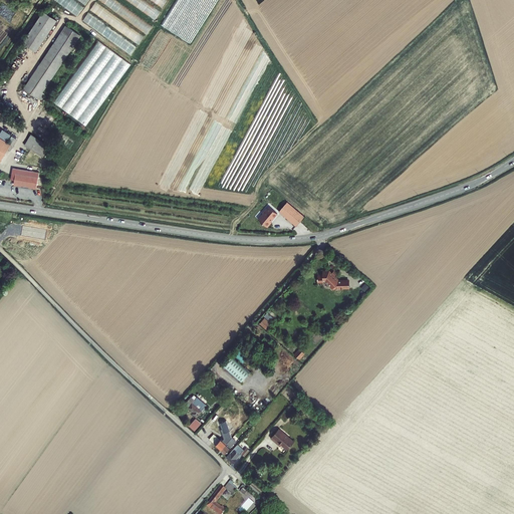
[(57,0),(78,15),(84,7),(75,0),(57,0)]
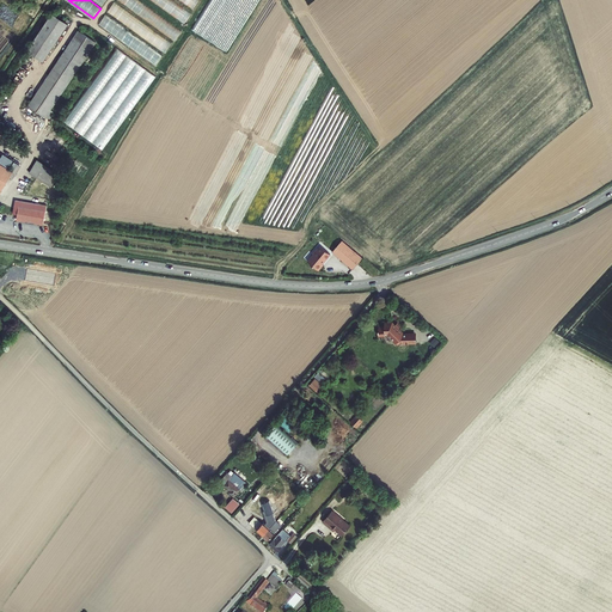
[(118,0),(140,13),(146,4),(139,0),(118,0)]
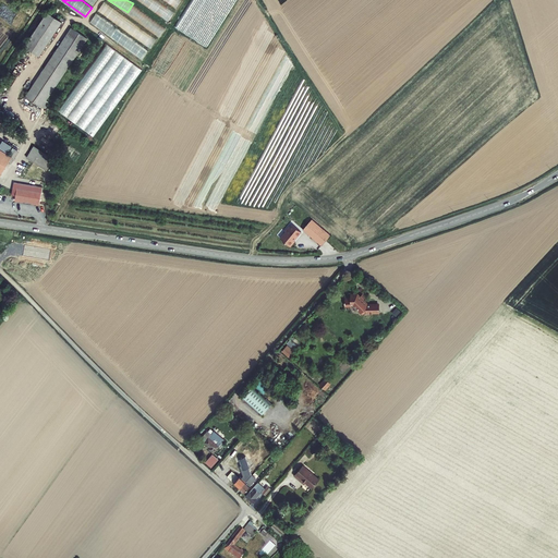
[(157,0),(142,0),(167,16),(167,17),(169,19),(172,14),(160,5),(161,2),(157,0)]
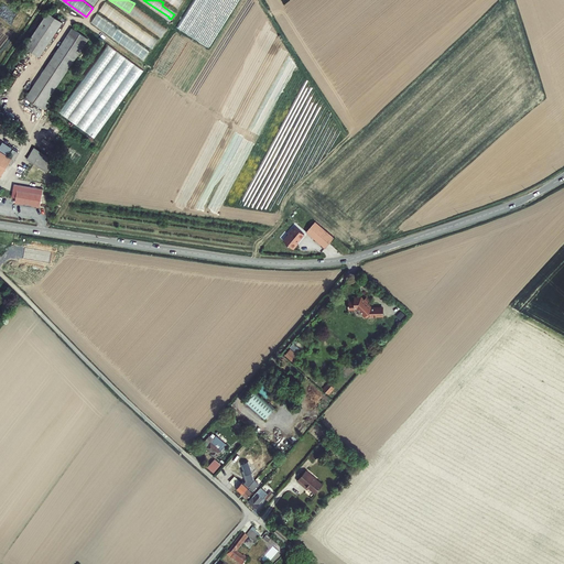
[(106,1),(100,11),(106,13),(110,4),(106,1)]
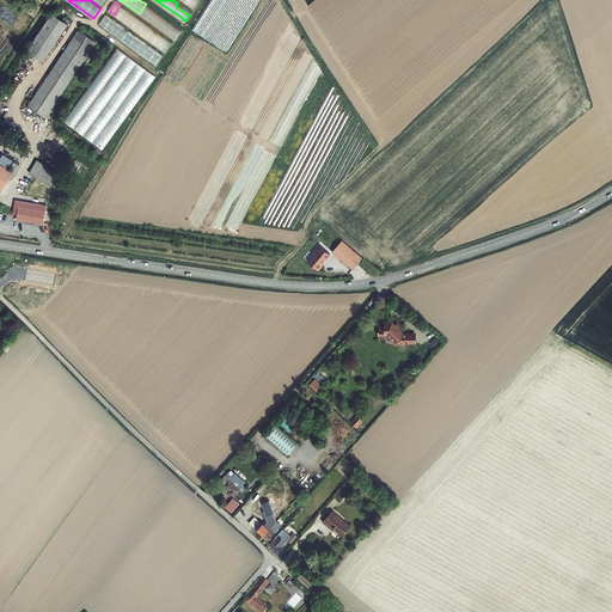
[(142,31),(147,23),(120,7),(115,17),(142,31)]
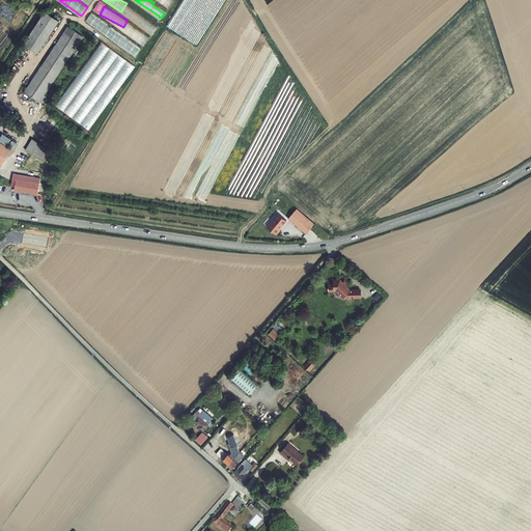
[(23,44),(37,53),(59,20),(45,10),(23,44)]
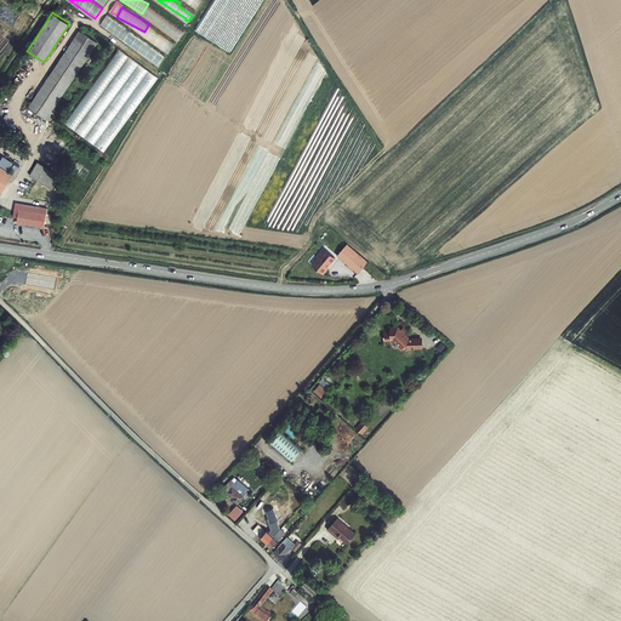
[(107,16),(101,24),(143,53),(144,52),(140,49),(146,41),(107,16)]
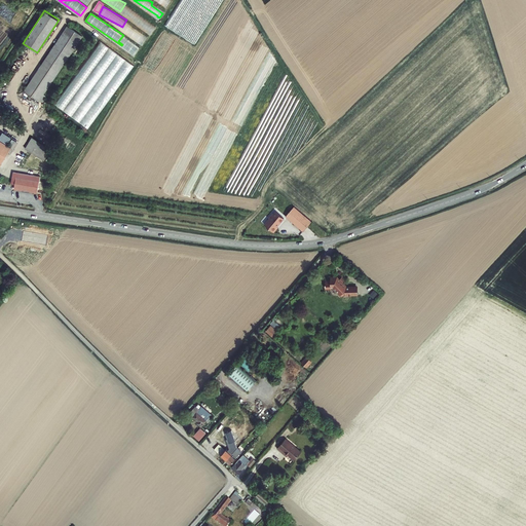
[(82,35),(68,25),(25,89),(27,90),(39,100),(40,101),(44,94),(82,35)]
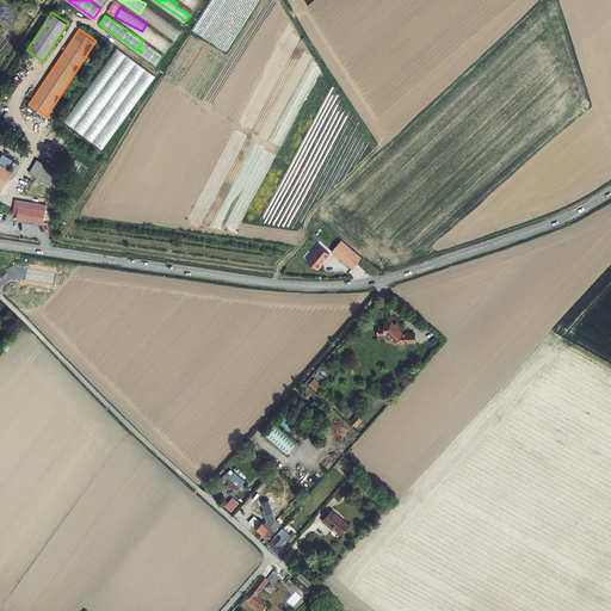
[(105,148),(155,73),(116,47),(66,122),(105,148)]
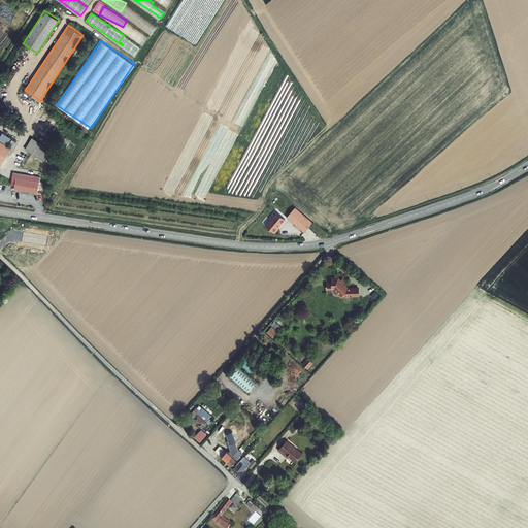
[(32,137),(25,149),(44,161),(52,150),(32,137)]
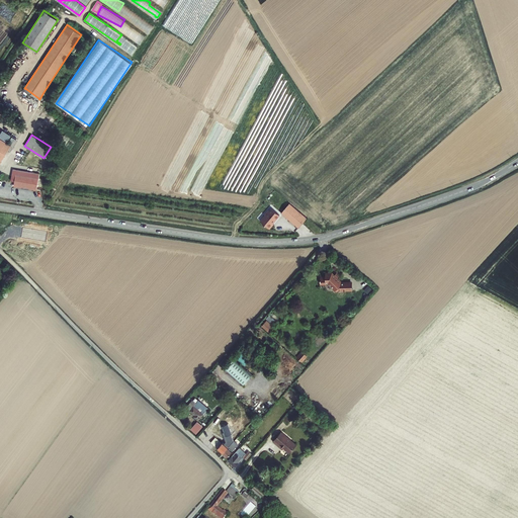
[(6,142),(11,145),(15,138),(11,136),(6,142)]
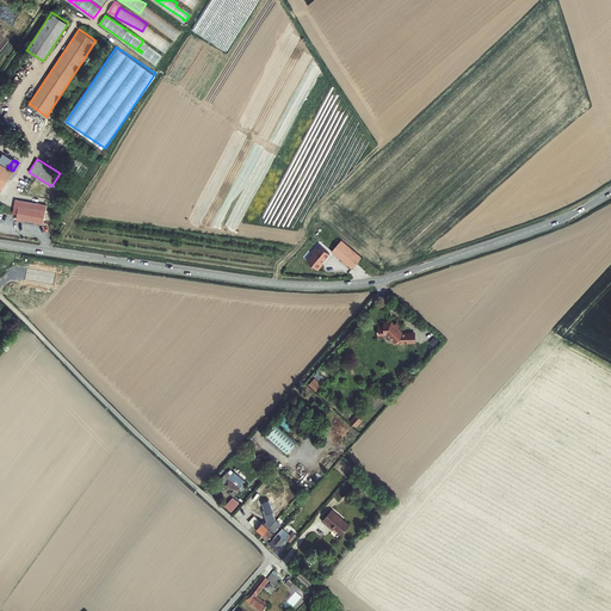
[(0,190),(13,171),(7,167),(0,162),(0,190)]
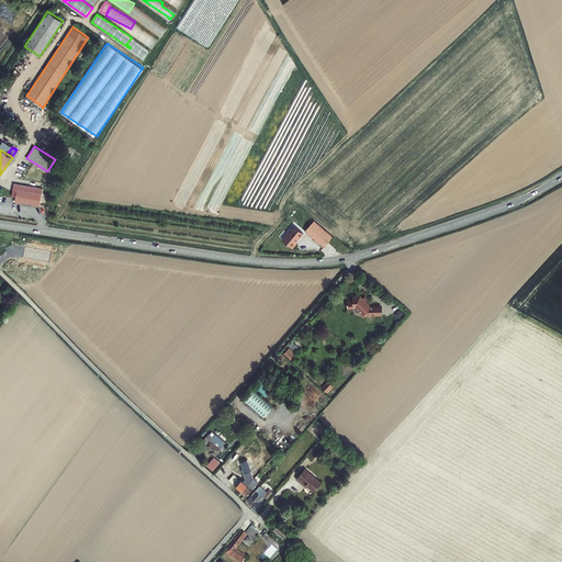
[(17,197),(15,202),(42,205),(44,187),(14,183),(12,195),(17,197)]
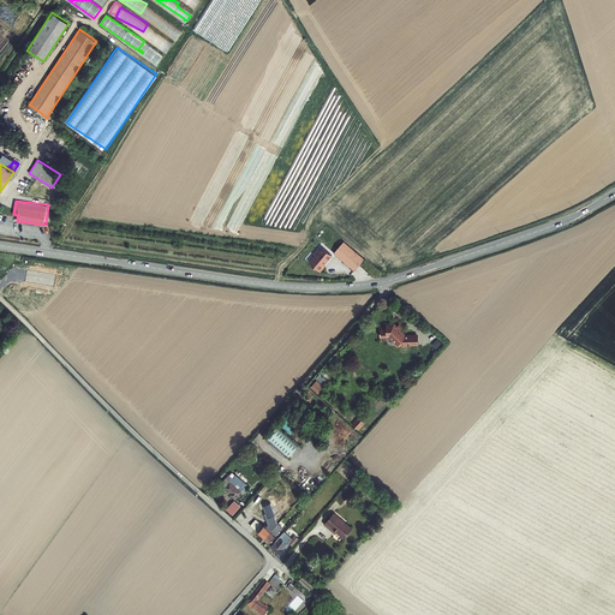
[(344,240),(333,252),(354,270),(364,258),(344,240)]
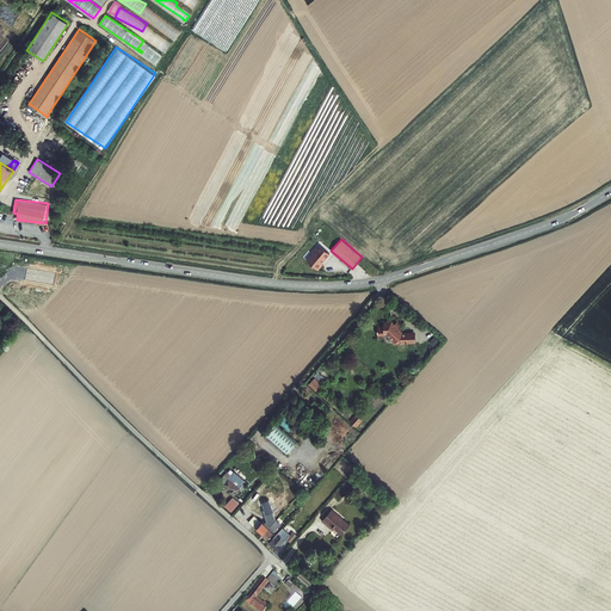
[(326,258),(329,254),(320,245),(318,248),(318,247),(313,253),(307,260),(318,270),(322,264),(321,263),(325,258),(326,258)]
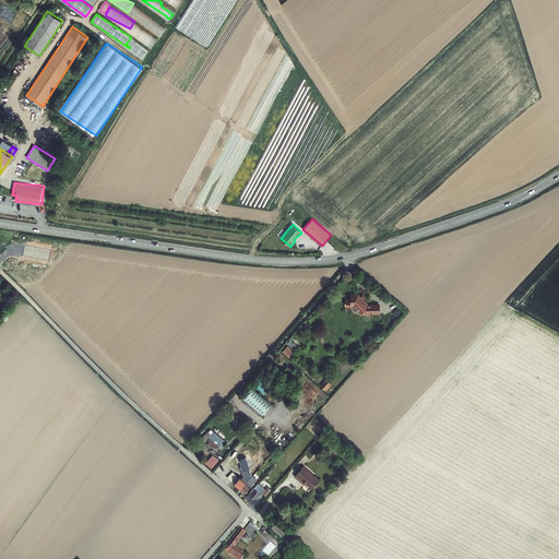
[(376,304),(371,300),(368,297),(366,295),(359,295),(359,299),(354,299),(354,306),(359,306),(359,305),(363,305),(368,310),(368,311),(370,313),(373,313),(376,310),(378,312),(388,312),(388,304),(376,304)]
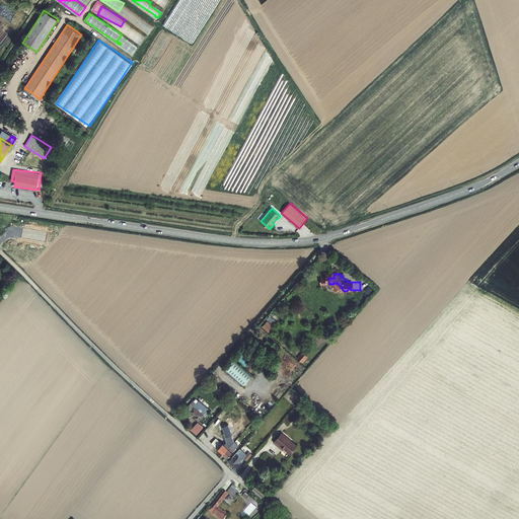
[(267,320),(263,326),(270,330),(274,325),(267,320)]
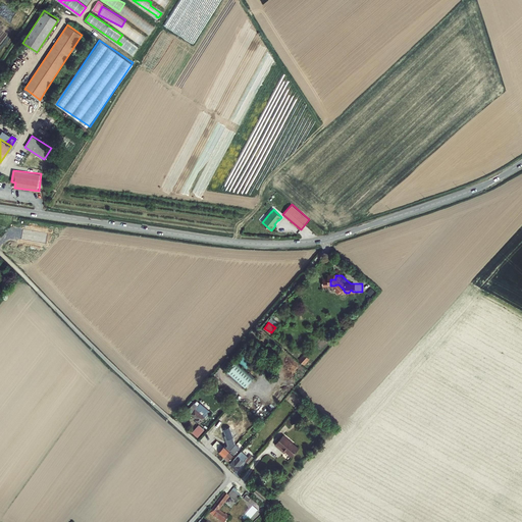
[(247,387),(256,376),(237,360),(227,370),(247,387)]
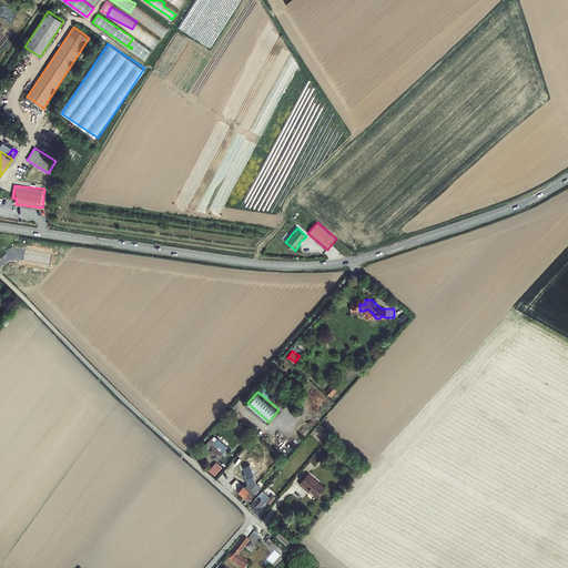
[(215,439),(212,442),(215,445),(217,443),(226,450),(225,450),(227,453),(229,450),(215,439)]
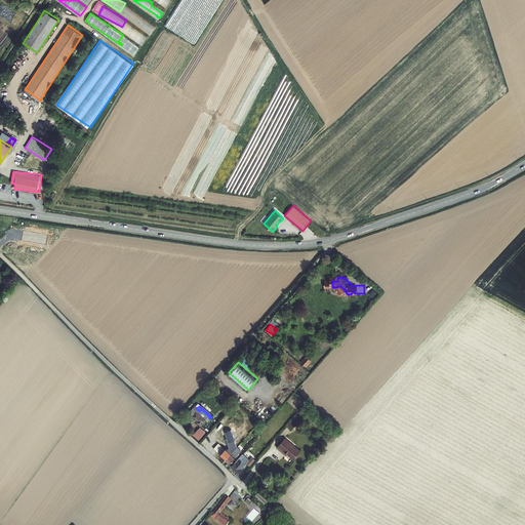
[(190,415),(193,417),(197,421),(196,422),(201,428),(210,418),(208,416),(209,416),(201,409),(199,411),(196,408),(190,415)]
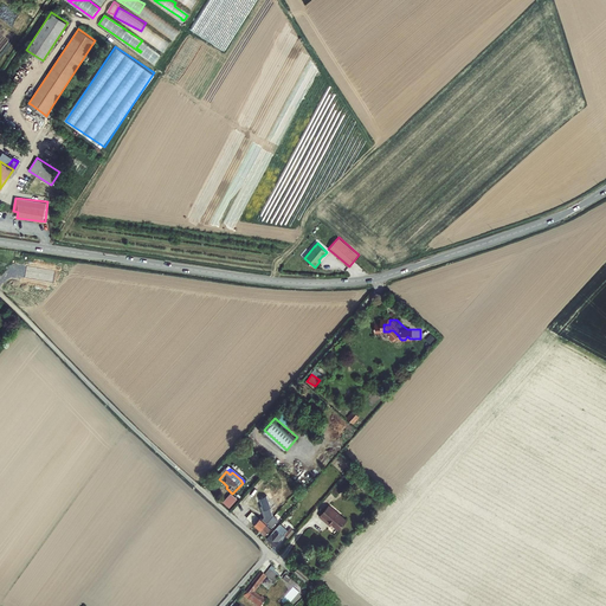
[(348,524),(329,508),(320,519),(324,523),(326,522),(339,534),(348,524)]
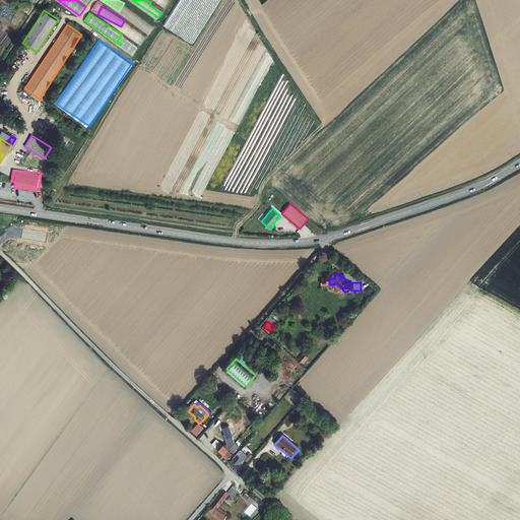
[(214,450),(220,444),(217,441),(211,447),(214,450)]
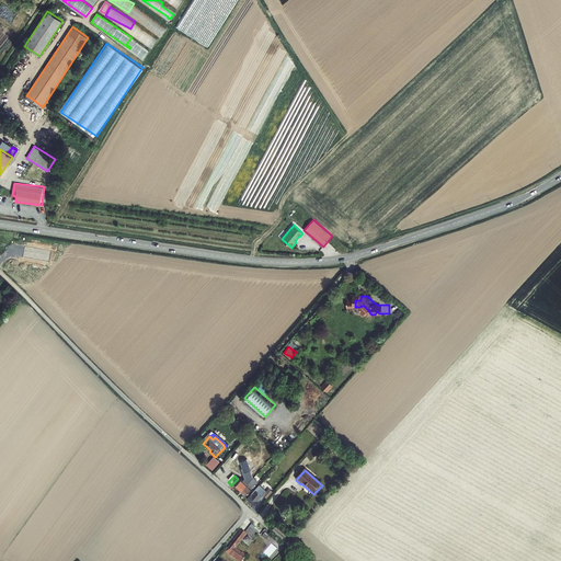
[(241,481),(238,479),(231,485),(241,493),(248,485),(249,487),(252,483),(247,479),(249,477),(247,476),(241,481)]
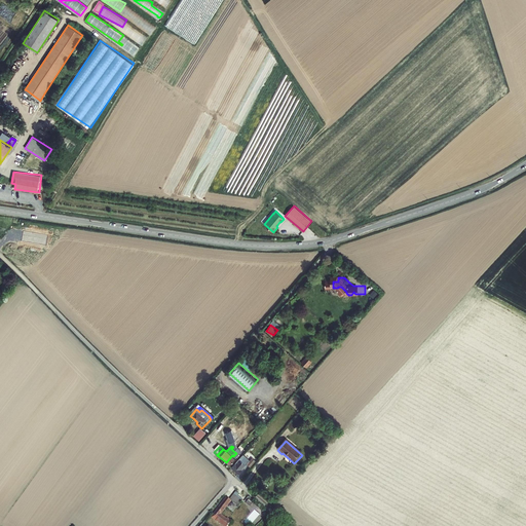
[(232,455),(226,462),(231,466),(241,454),(237,450),(236,451),(237,452),(236,453),(233,456),(232,455)]
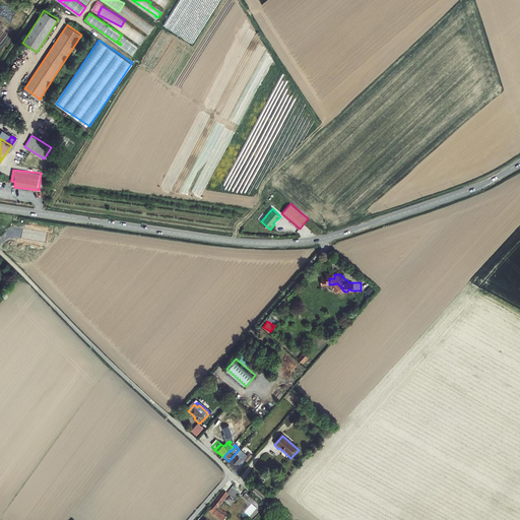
[(245,461),(238,455),(231,464),(237,469),(245,461)]
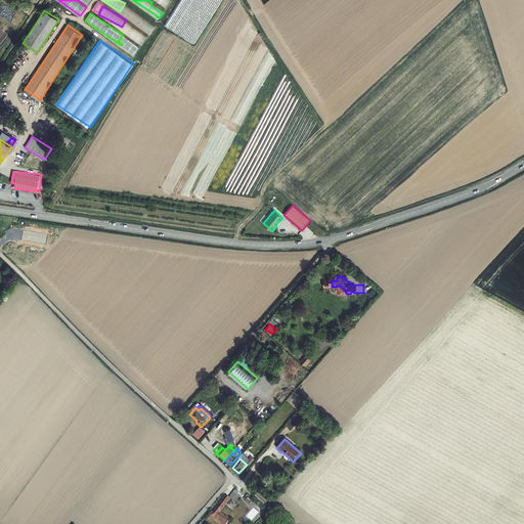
[(250,468),(255,462),(252,459),(247,465),(250,468)]
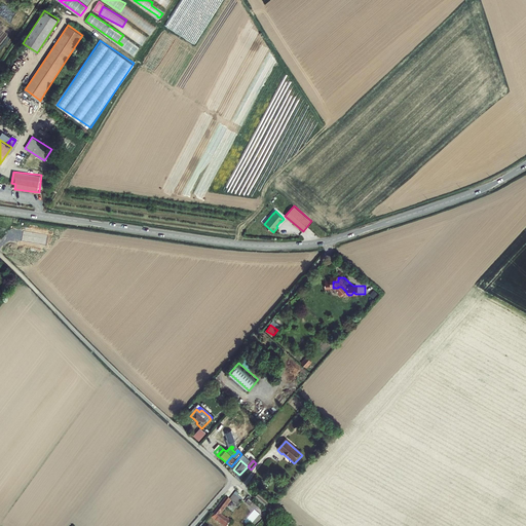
[(227,495),(217,509),(221,512),(229,502),(231,499),(227,495)]
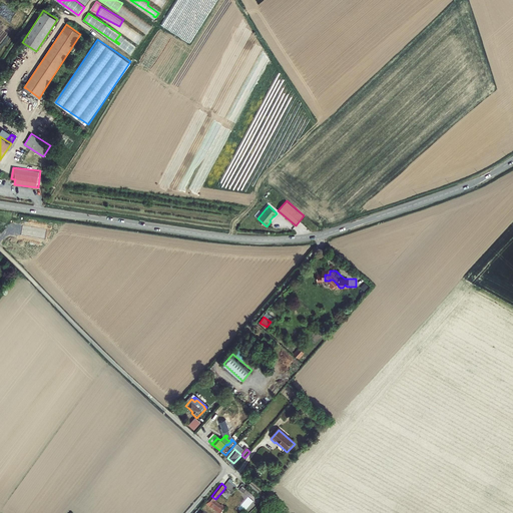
[(214,500),(215,499),(211,496),(208,499),(206,502),(211,506),(217,510),(220,506),(214,500)]
